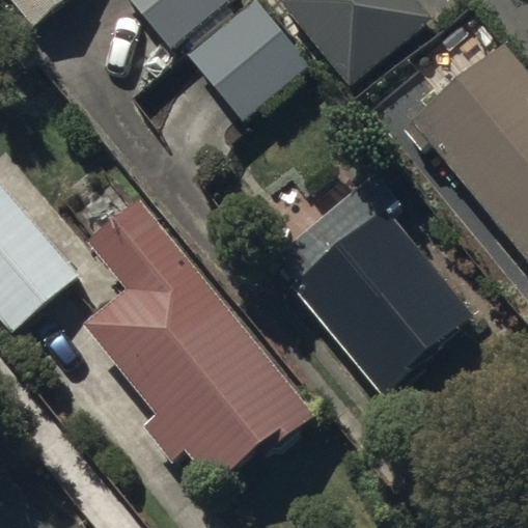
[(7,0),(29,25),(59,0),(7,0)]
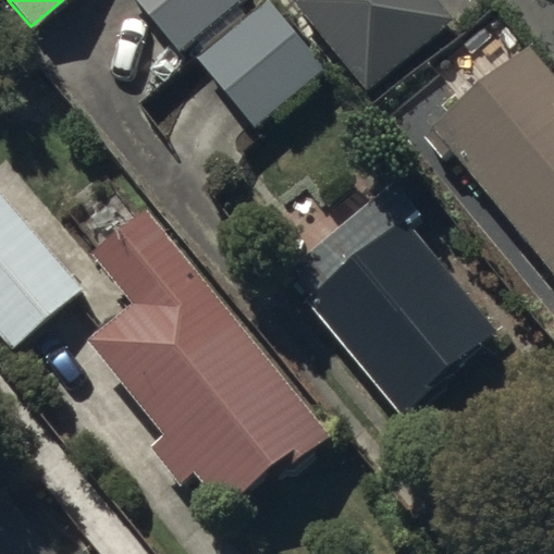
[(241,0),(137,0),(179,50),(241,0)]
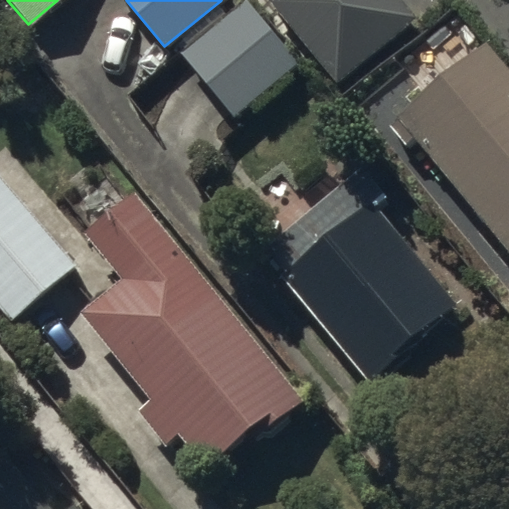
[(249,0),(240,0),(179,51),(232,116),(299,61),(249,0)]
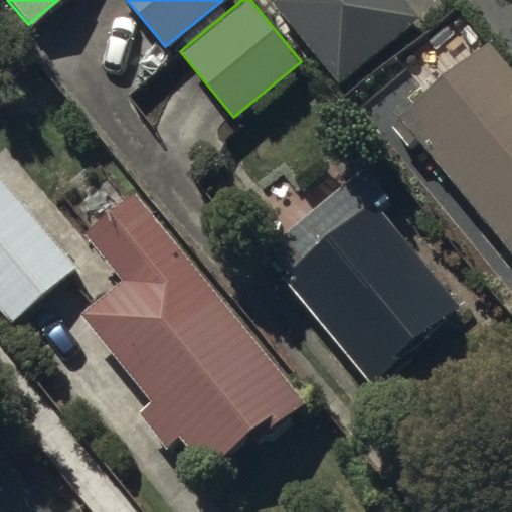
[(266,0),(265,1),(337,87),(417,18),(402,0),(266,0)]
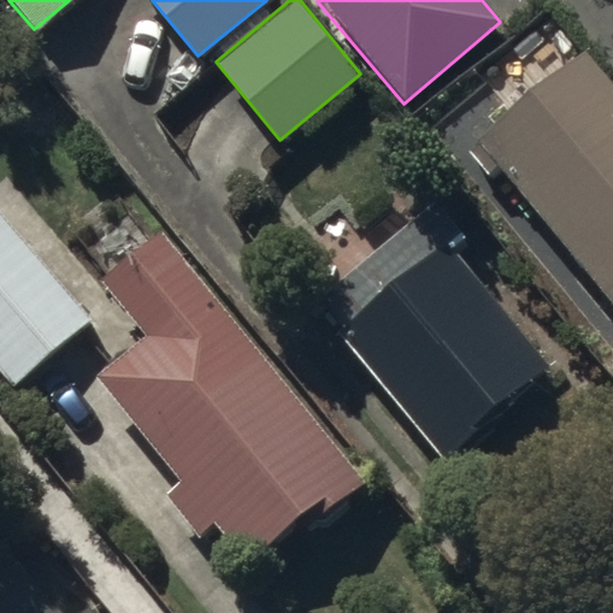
[(612,82),(583,47),(473,140),(612,302),(612,82)]
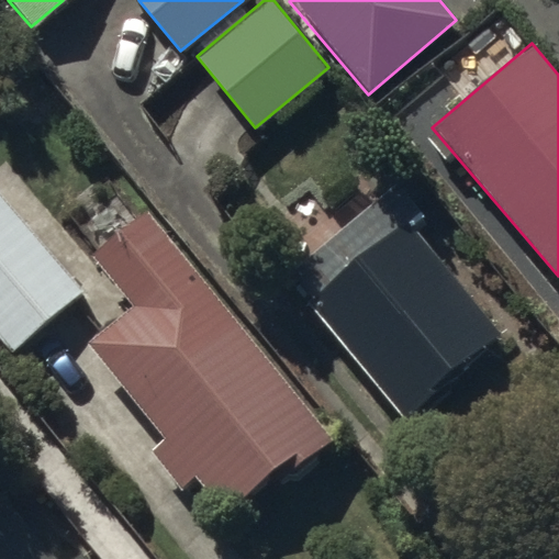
[(0,336),(13,351),(97,279),(1,167),(0,168),(0,336)]
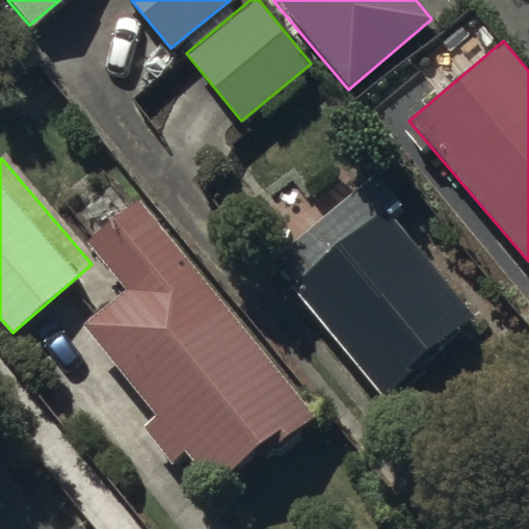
[(375,167),(273,256),(294,280),(287,286),(378,390),(473,307),(390,212),(403,201),(375,167)]
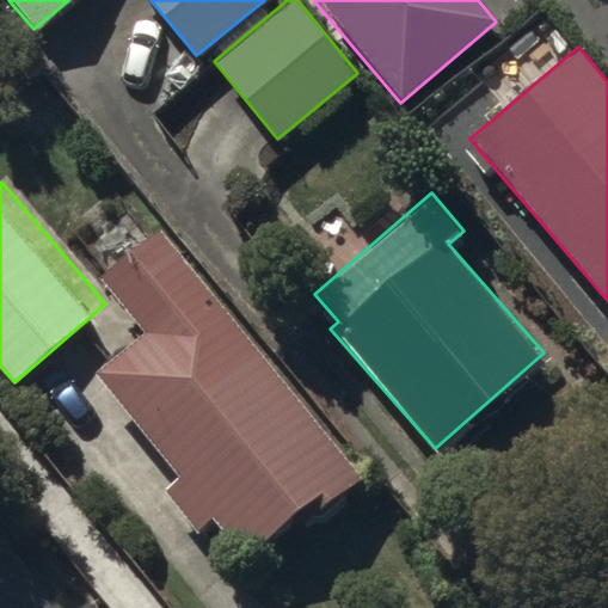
[(363,472),(159,227),(100,276),(141,324),(87,369),(177,476),(164,486),(200,529),(213,519),(243,556),(290,516),(299,526),(363,472)]
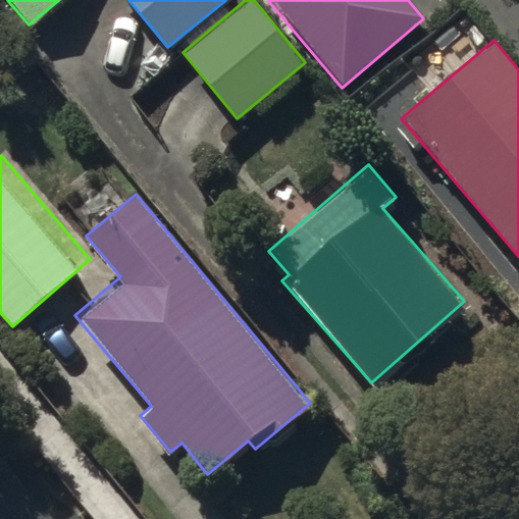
[(518,286),(510,294),(518,305),(518,286)]
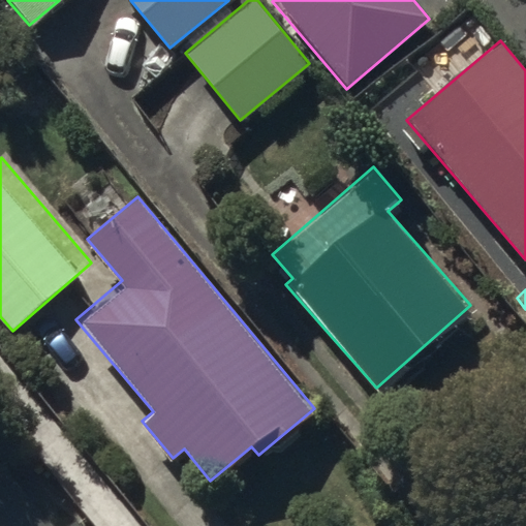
[(55,525),(2,462),(0,464),(0,525),(79,525),(71,517),(61,525),(55,525)]
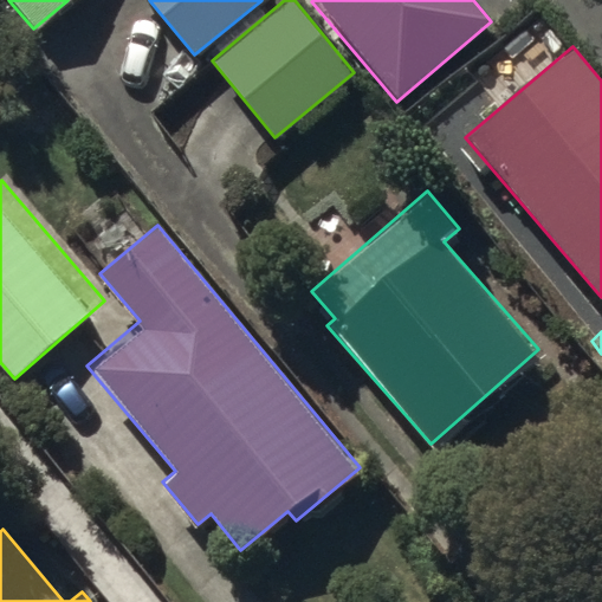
All buildings are outlined.
